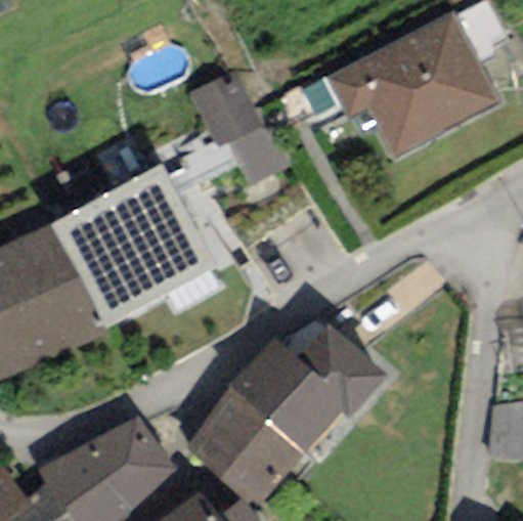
[(452,10),(327,75),(347,116),(367,105),(396,161),(502,106),(452,10)]
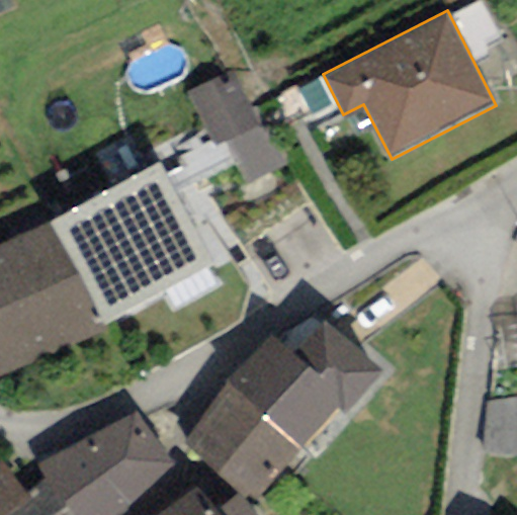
[(238,68),(187,90),(212,147),(225,142),(262,125),(238,68)]
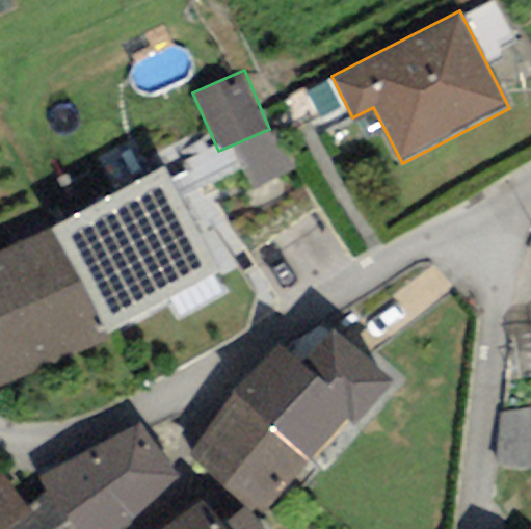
[(294,167),(269,129),(231,146),(254,188),(294,167)]
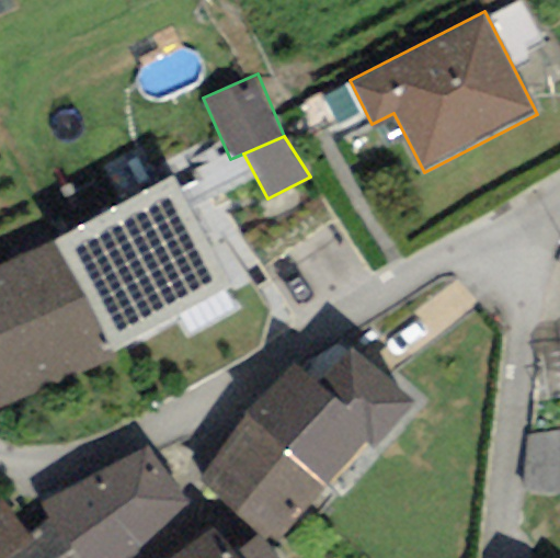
[(174,174),(55,239),(115,349),(233,284),(174,174)]
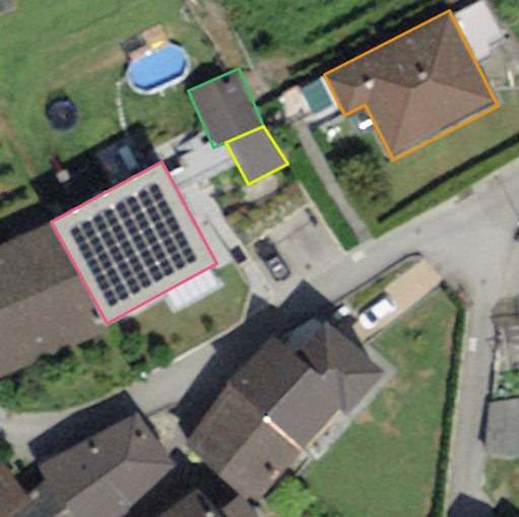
[(0,378),(107,323),(51,221),(0,244),(0,378)]
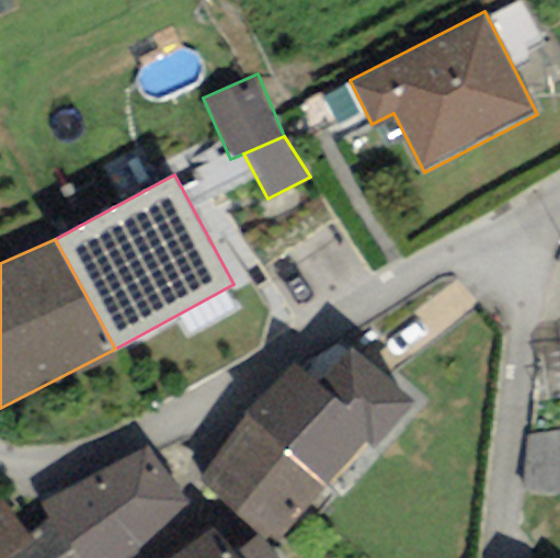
[(559,336),(536,340),(546,400),(559,397),(559,336)]
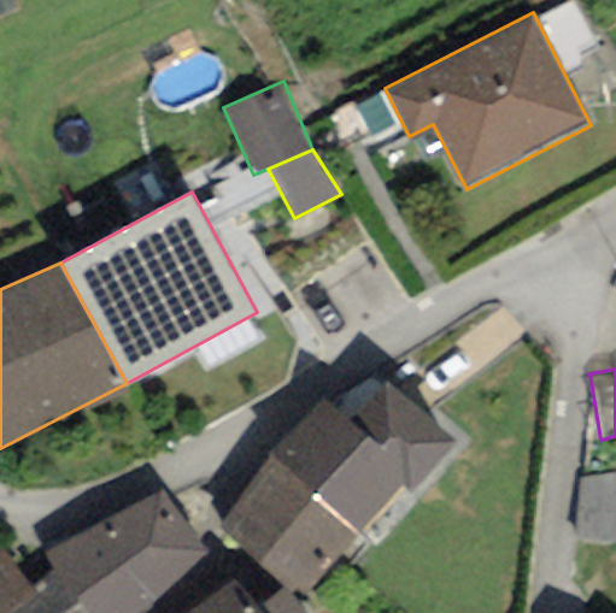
[(386,382),(351,420),(411,473),(403,483),(410,490),(453,442),(386,382)]
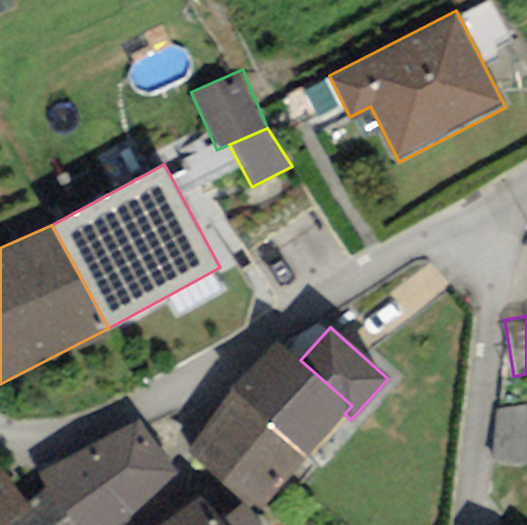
[(300,360),(276,343),(235,386),(191,452),(255,511),(344,414),(352,405),(300,360)]
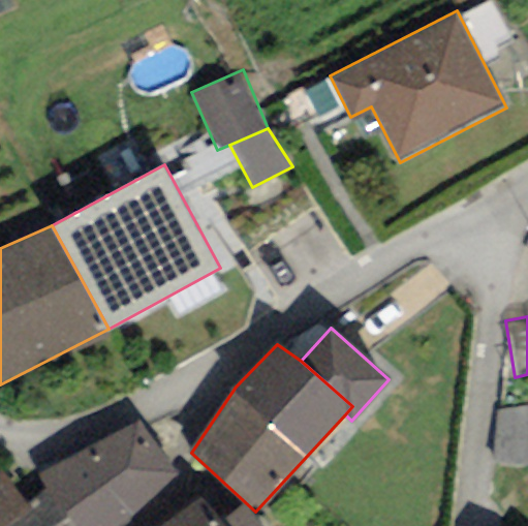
[(527,401),(497,408),(493,462),(527,465),(527,401)]
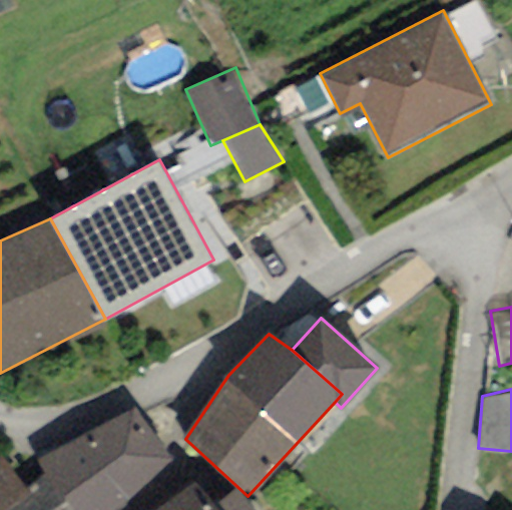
[(135,406),(38,457),(47,472),(71,509),(116,509),(173,465),(135,406)]
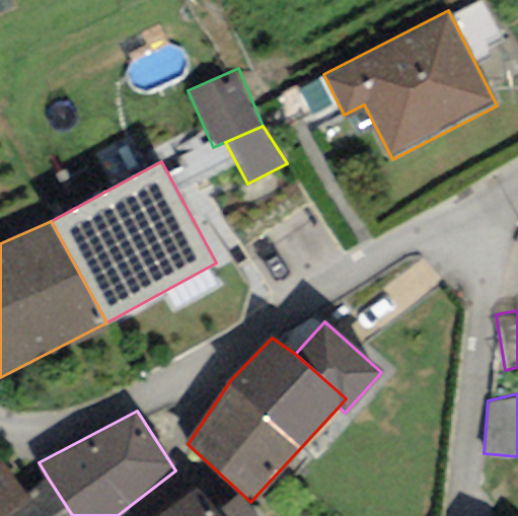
[(2,461),(0,462),(0,515),(72,515),(48,477),(24,491),(2,461)]
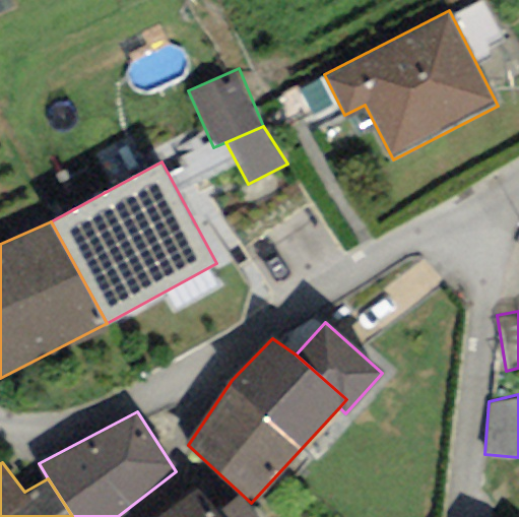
[(221,516),(216,509),(199,487),(157,516),(221,516)]
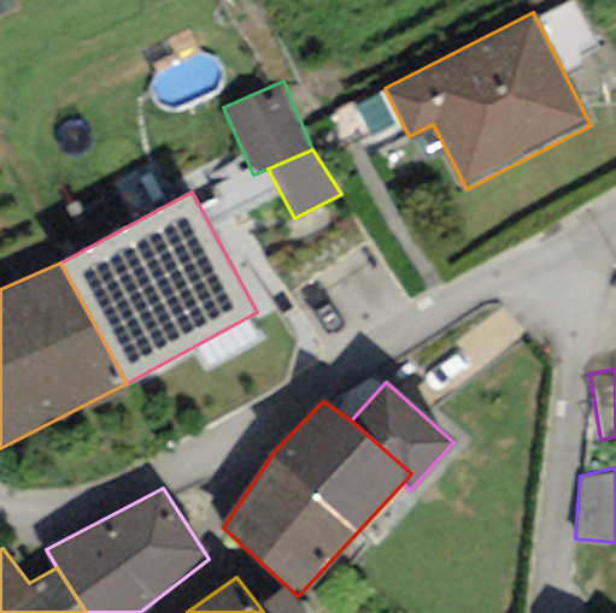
[(305,612),(283,584),(257,603),(263,612),(305,612)]
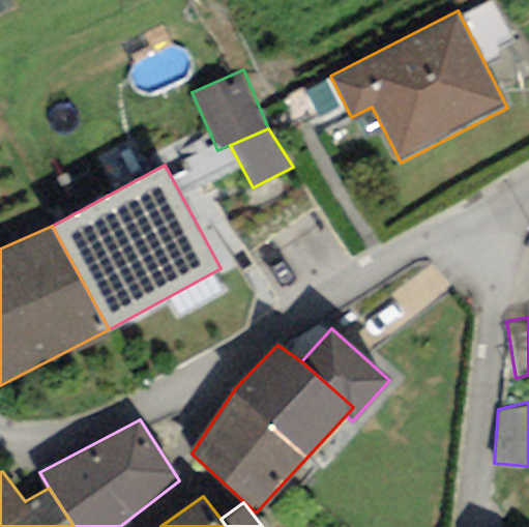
All buildings are outlined.
